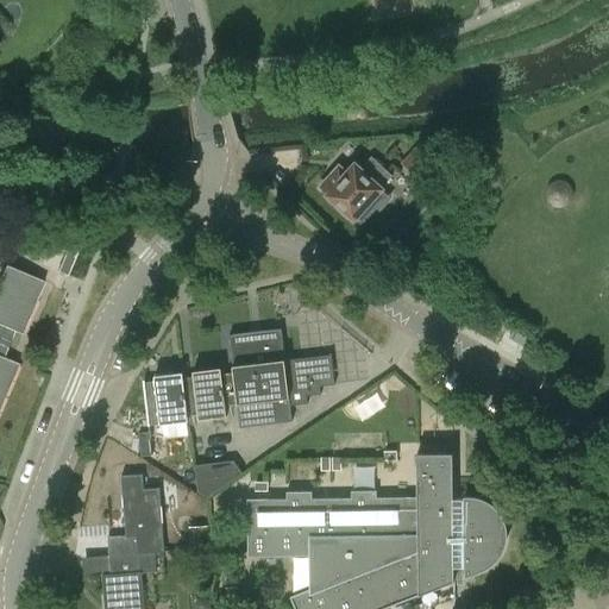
[(421,143),(402,164),(418,179),(437,158),(421,143)]
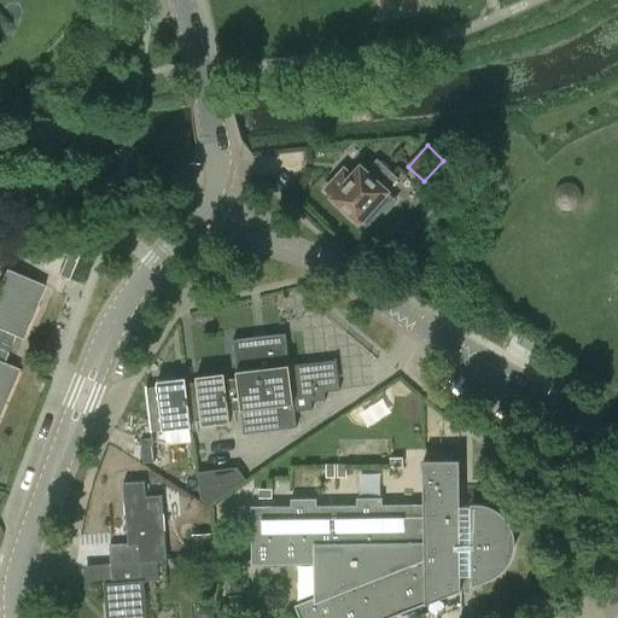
[(344,165),(324,188),(344,208),(344,214),(351,221),(357,220),(360,222),(361,221),(367,227),(392,198),(386,192),(400,179),(378,159),(366,173),(361,169),(355,175),(344,165)]
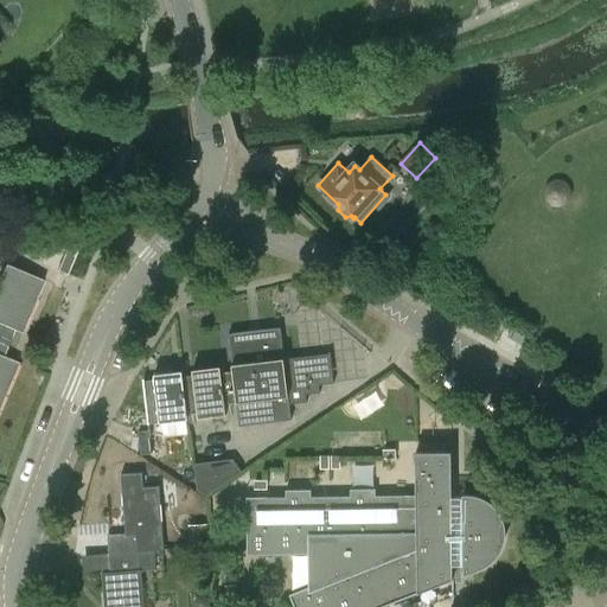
[(83,238),(65,230),(58,247),(76,255),(83,238)]
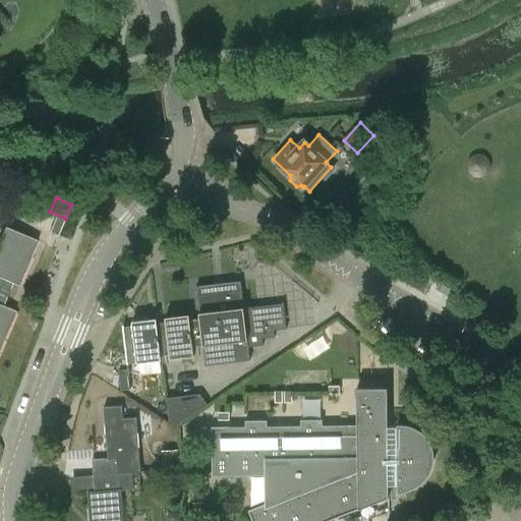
[(0,347),(15,311),(2,306),(12,283),(18,285),(38,241),(5,227),(0,238),(0,347)]
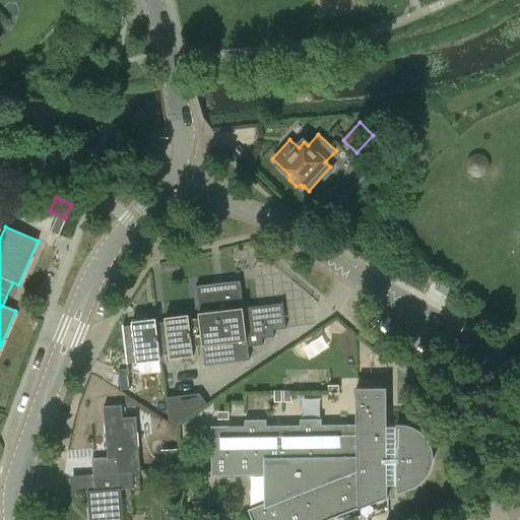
[(166,323),(156,324),(155,324),(159,354),(159,353),(170,352),(171,359),(194,355),(192,346),(203,345),(205,365),(249,360),(247,344),(263,343),(262,336),(274,335),(274,329),(284,329),(282,304),(243,307),(240,281),(196,287),(200,319),(189,320),(189,315),(166,318),(166,323)]
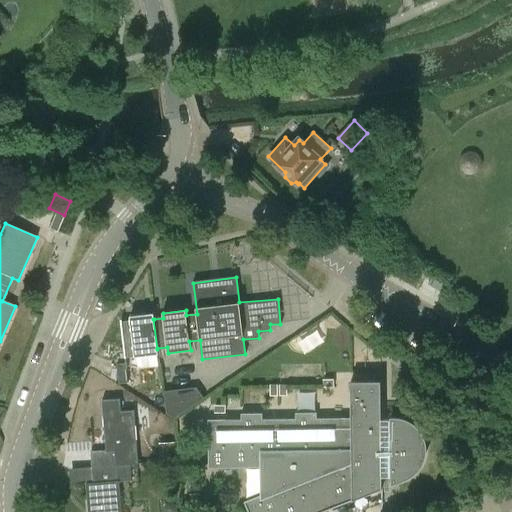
[(153,319),(154,319),(153,314),(130,317),(131,322),(121,323),(124,352),(135,351),(135,357),(158,354),(157,348),(157,349),(153,319)]
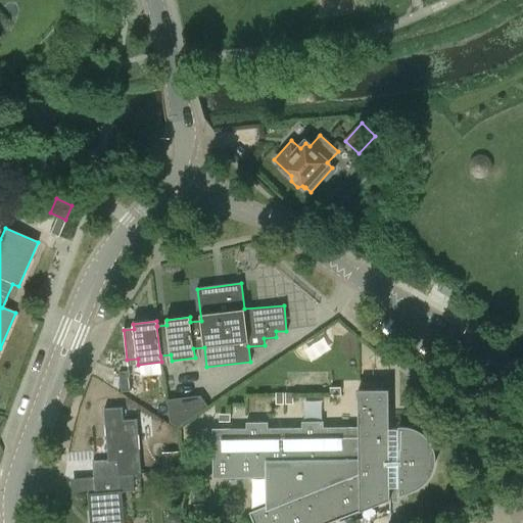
[(129,371),(119,372),(121,391),(131,390),(129,371)]
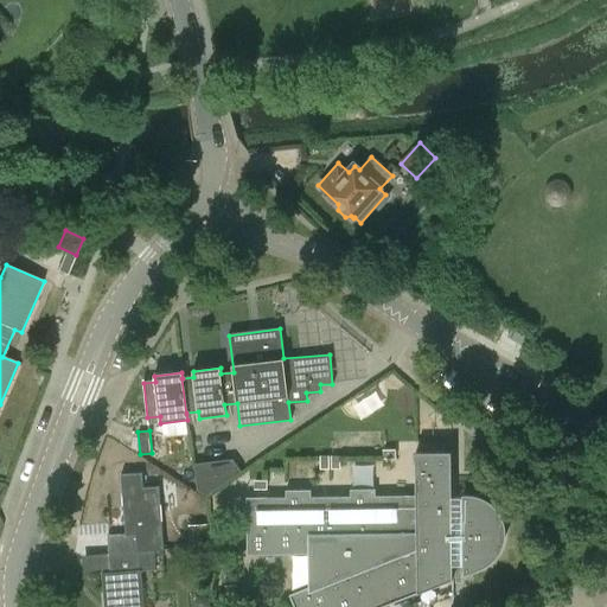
[(503,525),(502,521),(498,512),(492,505),(489,503),(485,500),(480,498),(477,497),(472,496),(467,496),(464,494),(464,497),(453,497),(452,452),(416,453),(417,496),(376,497),(376,490),(351,490),(351,497),(312,497),(312,490),(287,491),(287,498),(268,498),(248,498),(248,556),(314,555),(314,586),(291,595),(294,606),(385,606),(454,580),(454,566),(465,566),(465,576),(478,570),(483,569),(486,566),(491,563),(493,560),(497,556),(499,553),(500,549),(503,544),(504,541),(504,538),(504,532),(503,525)]
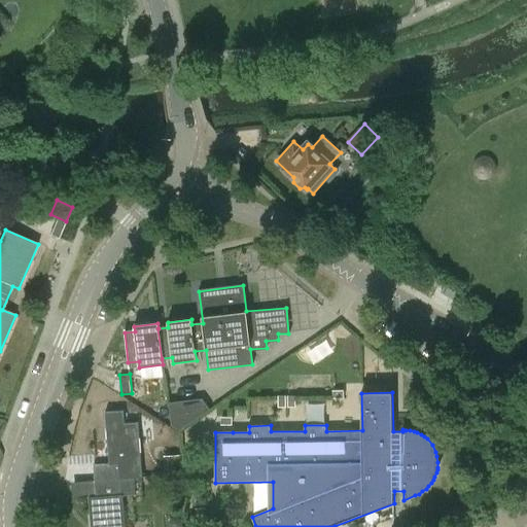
[(195,414),(211,413),(209,397),(172,399),(174,428),(196,426),(195,414)]
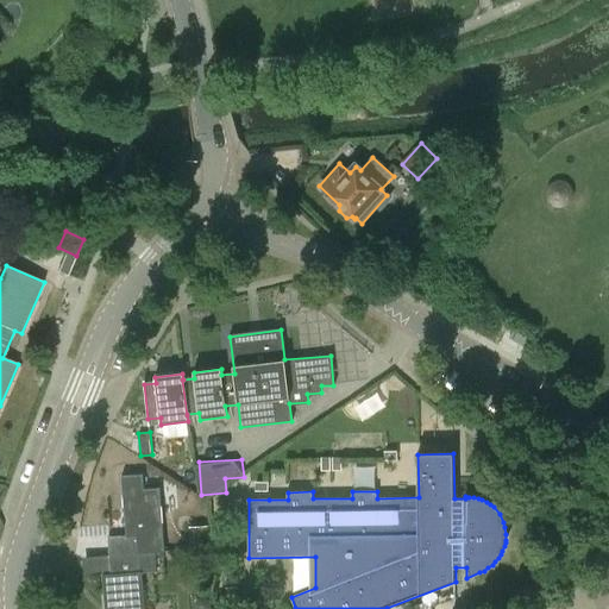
[(154,553),(164,552),(159,489),(144,490),(143,476),(121,477),(126,537),(108,539),(110,557),(154,553)]
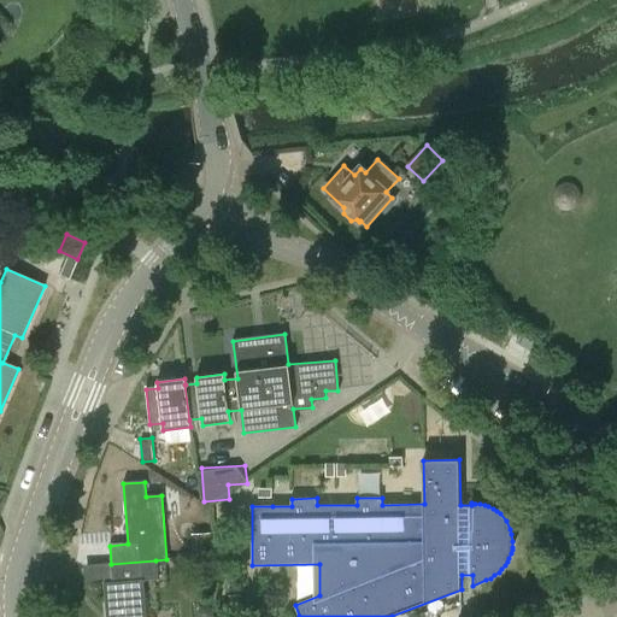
[(213,554),(212,533),(192,534),(194,556),(213,554)]
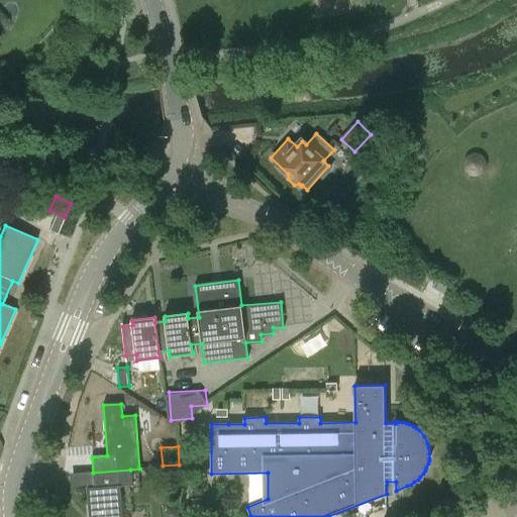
[(93,473),(95,489),(87,489),(89,516),(122,516),(120,487),(132,486),(130,470),(93,473)]
